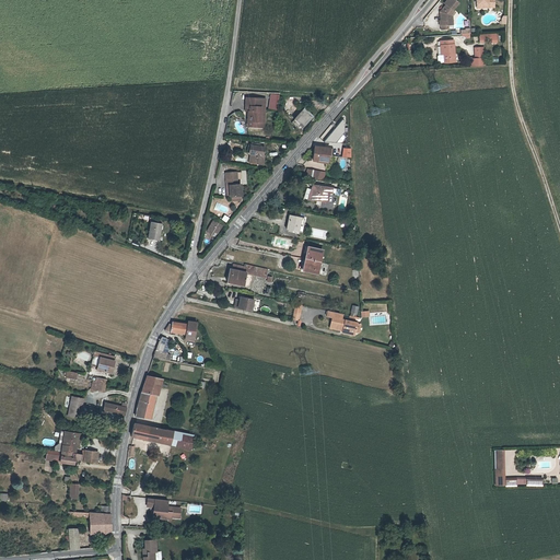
[(441,28),(442,28),(442,33),(450,32),(448,27),(448,23),(453,22),(453,19),(456,14),(454,13),(459,6),(453,0),(451,0),(446,7),(447,8),(442,14),(442,23),(440,23),(441,28)]
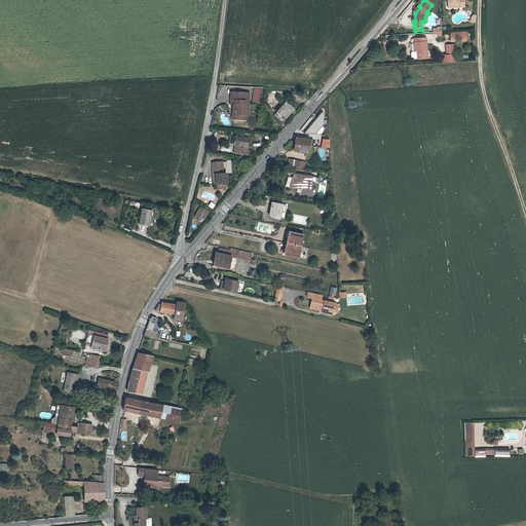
[(419,54),(419,61),(429,61),(428,40),(416,41),(417,53),(417,54),(419,54)]
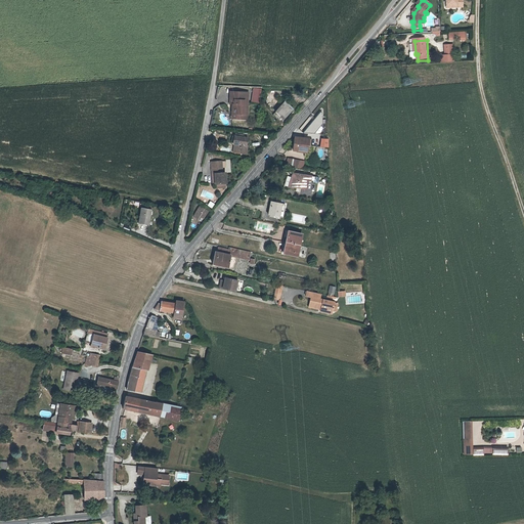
[(233,116),(236,120),(244,120),(246,117),(246,101),(250,100),(250,93),(231,93),(231,104),(234,104),(234,111),(233,111),(233,116)]
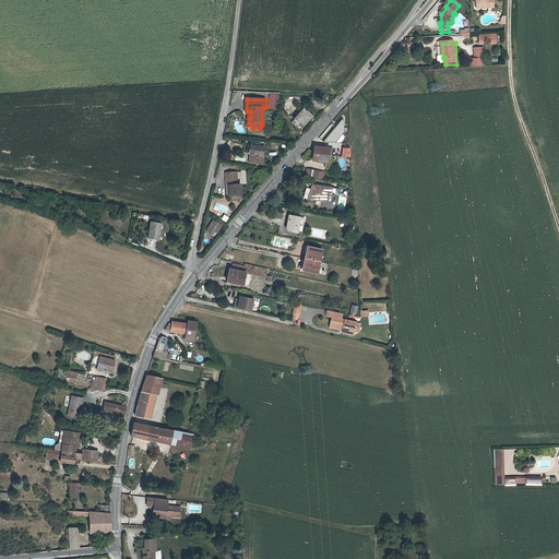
[(308,108),(298,119),(306,126),(316,115),(308,108)]
